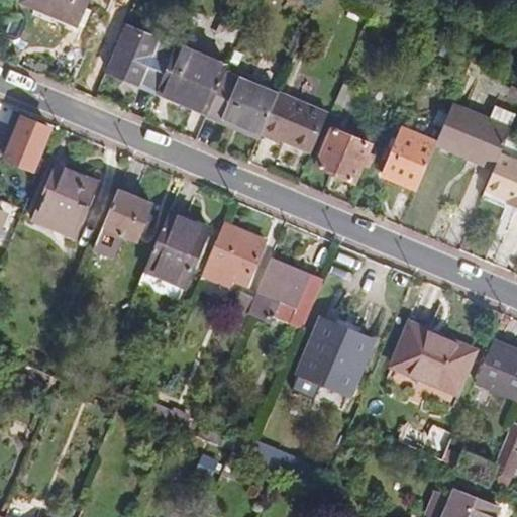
[(86,0),(21,0),(20,3),(82,29),(90,12),(83,9),(86,0)]
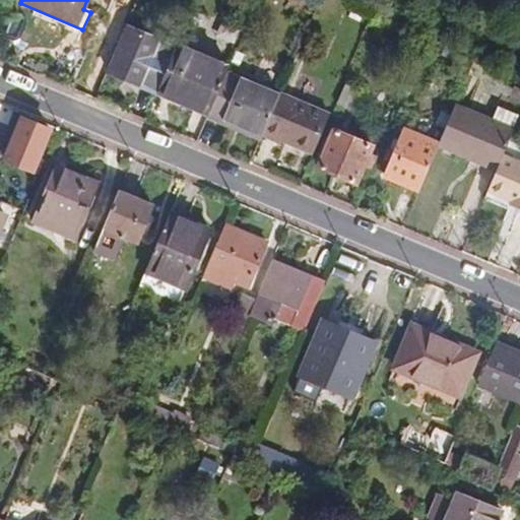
[(157,93),(178,45),(159,38),(158,40),(125,26),(107,72),(157,93)]
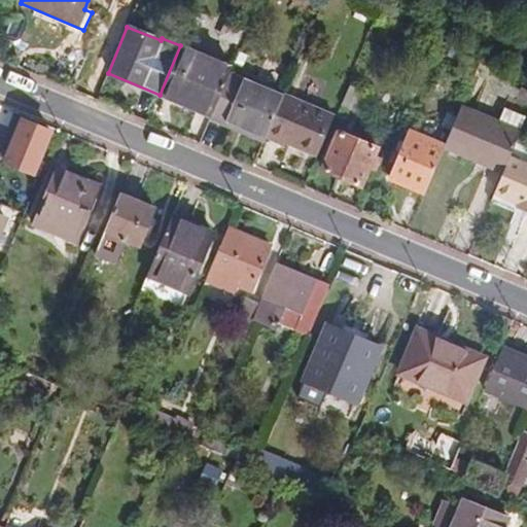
[(180,45),(160,95),(210,116),(230,72),(232,67),(180,44),(180,45)]
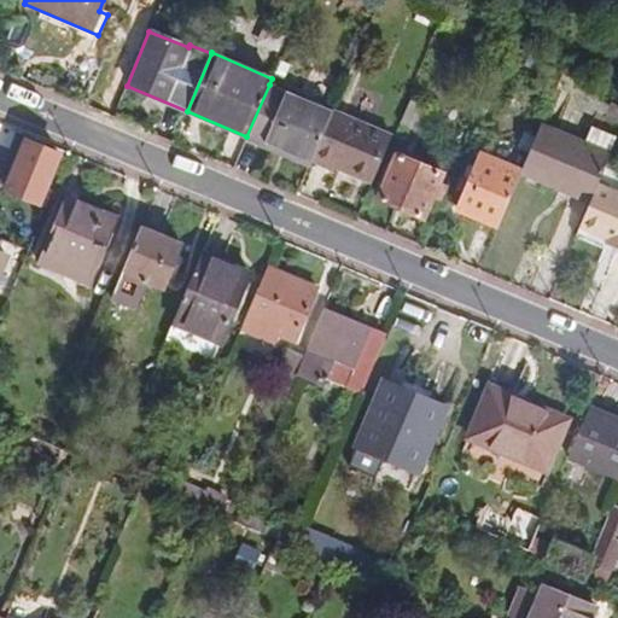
[(332,111),(269,85),(246,136),(245,141),(262,147),(263,143),(310,163),(332,112),(332,111)]
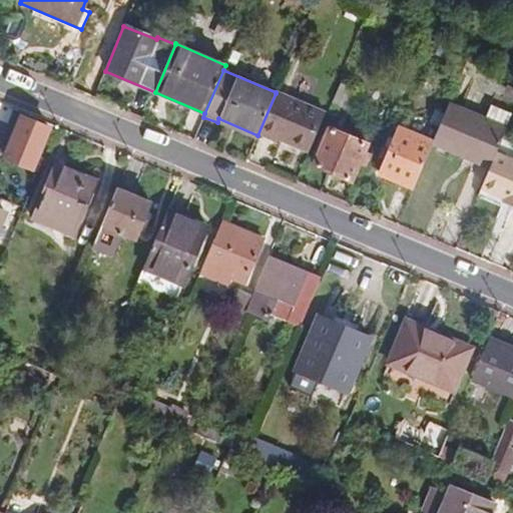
[(332,102),(348,109),(356,90),(341,83),(332,102)]
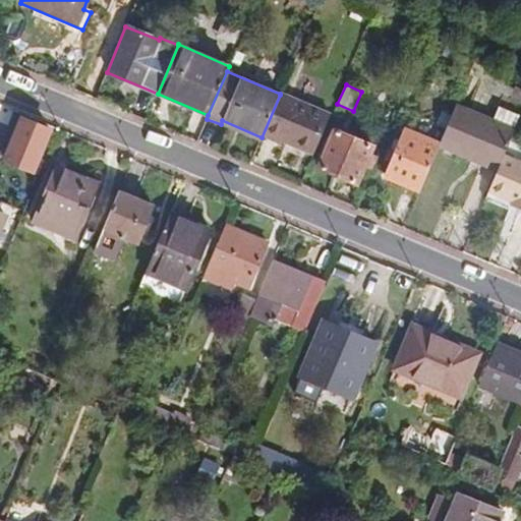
[(280,95),(262,137),(279,145),(280,141),(312,155),(330,114),(280,95)]
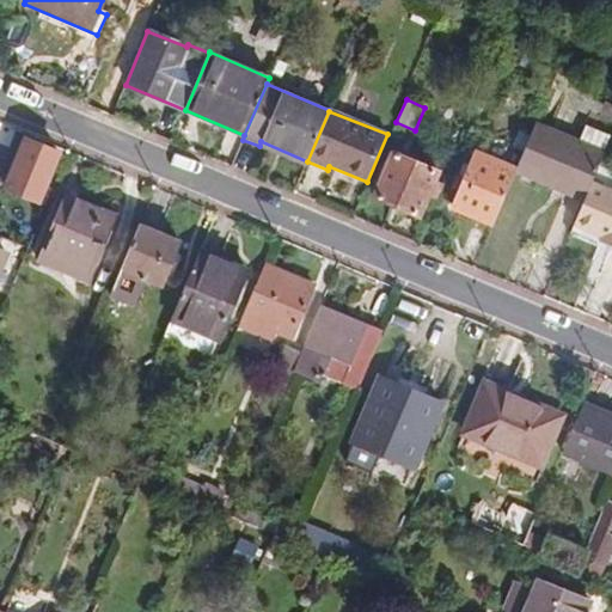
[(580,142),(534,123),(515,167),(514,172),(583,201),(597,170),(611,136),(586,126),(580,142)]
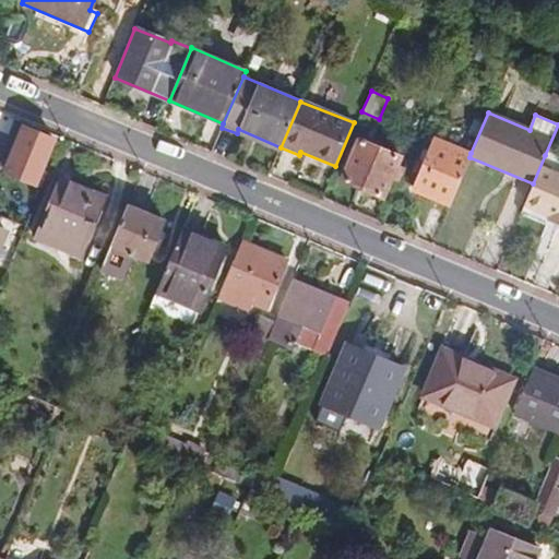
[(55,140),(23,127),(4,173),(36,185),(55,140)]
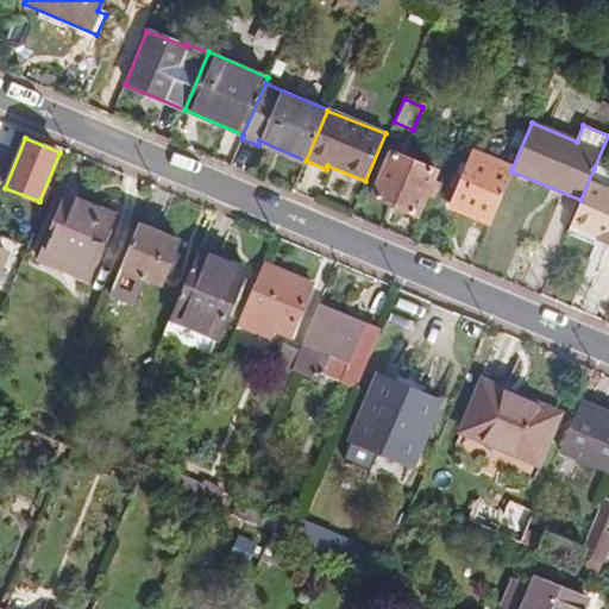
[(306,161),(259,140),(258,145),(305,165),(306,161)]
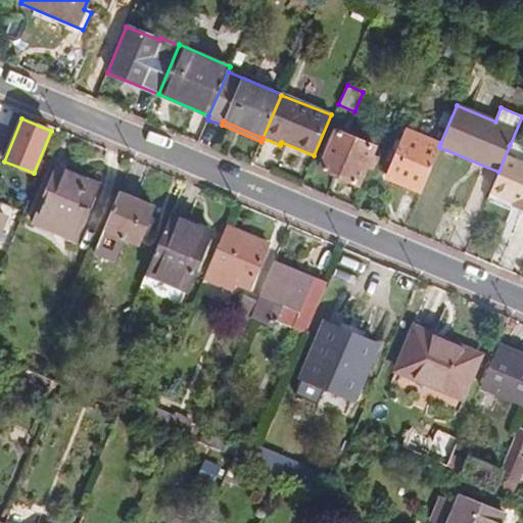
[(440,143),(407,129),(386,179),(420,193),(439,147),(440,143)]
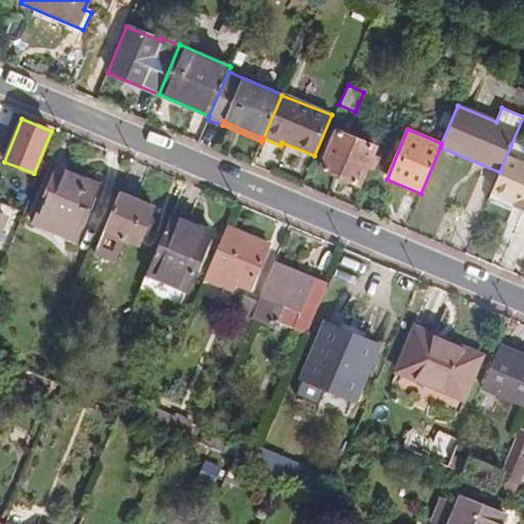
[(373,155),(376,147),(336,130),(319,169),(359,186),(369,163),(373,155)]
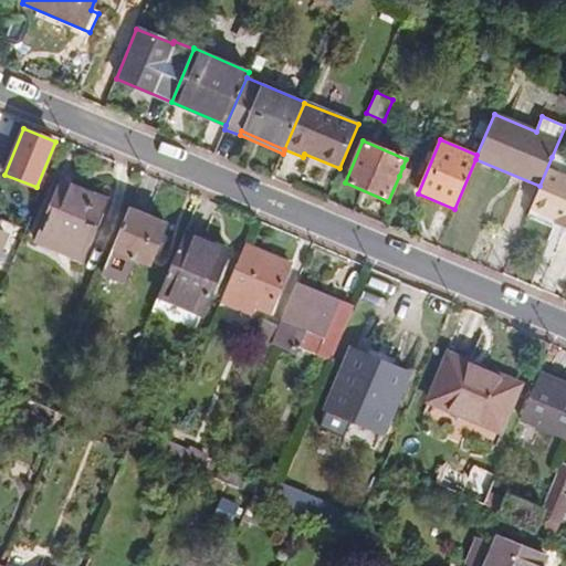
[(540,186),(531,207),(565,221),(565,224),(565,227),(565,163),(552,157),(540,186)]
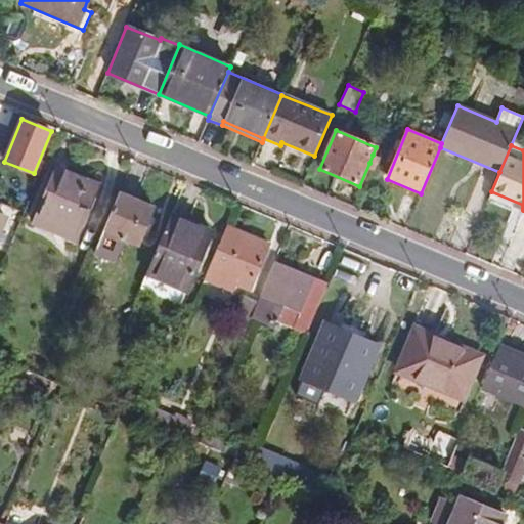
[(100,186),(54,167),(32,223),(77,241),(100,186)]
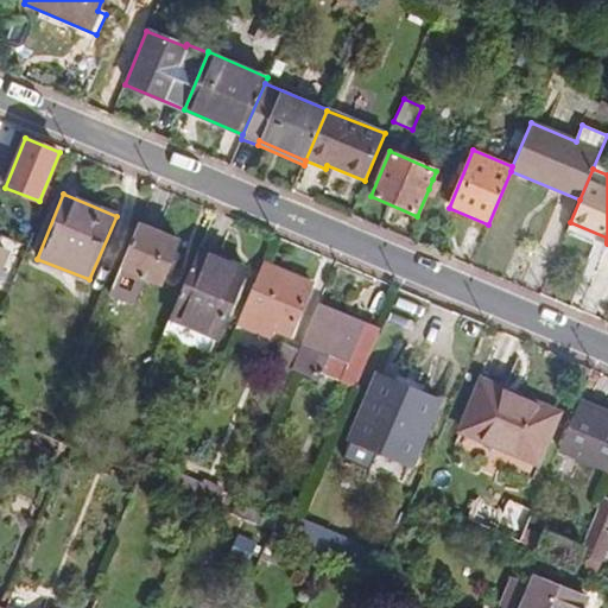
[(441,217),(431,215),(425,228),(435,232),(441,217)]
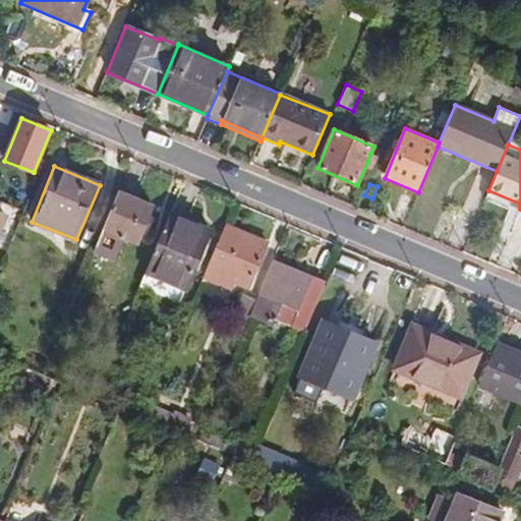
[(520,207),(520,204),(488,190),(484,198),(519,213),(520,209),(520,207)]
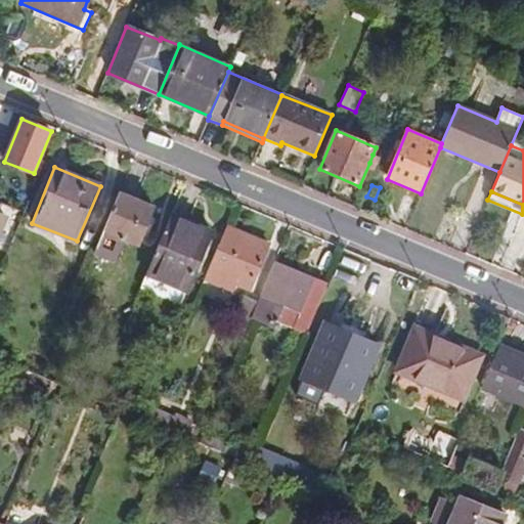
[(156,208),(119,192),(93,253),(116,262),(125,239),(139,246),(156,208)]
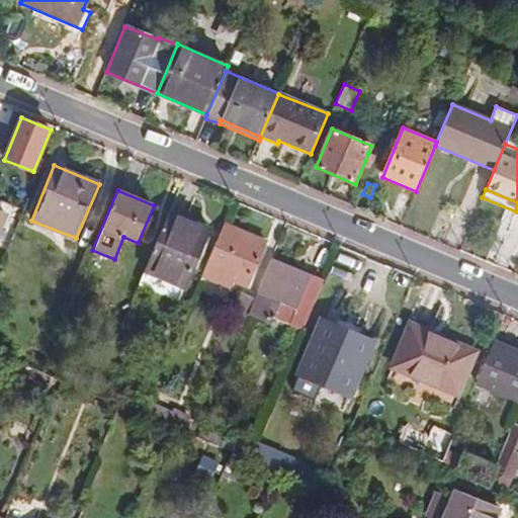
[(210,231),(168,212),(144,270),(186,288),(210,231)]
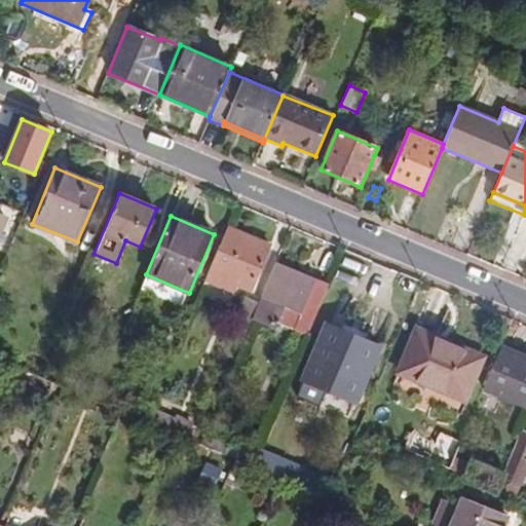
[(269,245),(228,227),(205,279),(205,280),(232,292),(235,286),(251,291),(269,245)]
